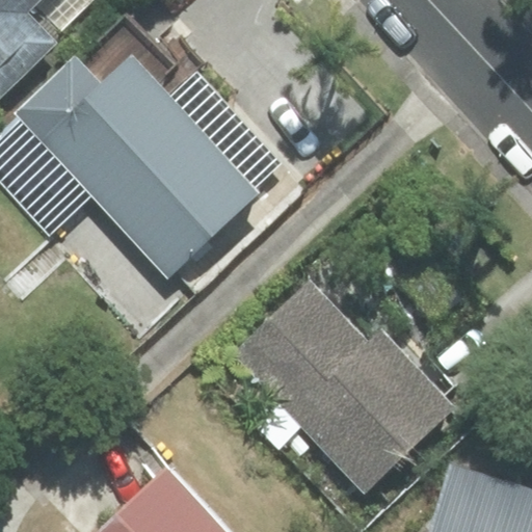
[(0,0),(0,97),(56,43),(25,11),(36,0),(0,0)]
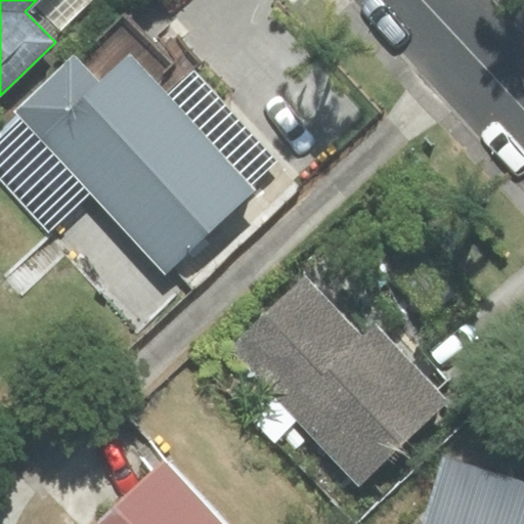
[(0,179),(48,231),(93,190),(165,268),(278,163),(190,69),(199,61),(171,32),(151,49),(121,16),(19,110),(26,116),(0,139),(0,179)]
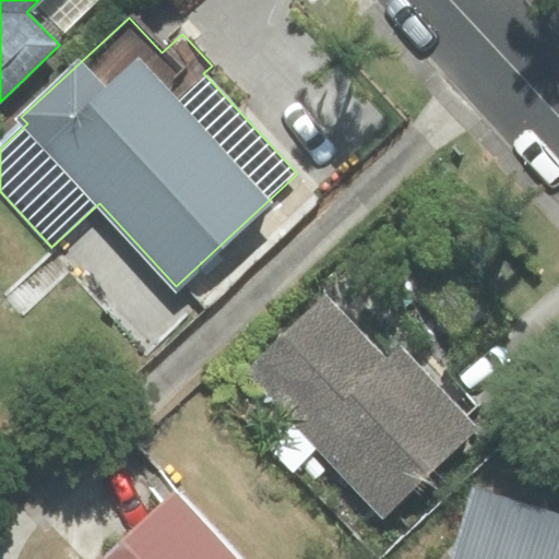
[(387,361),(325,297),(246,372),(382,518),(479,428),(403,346),(387,361)]
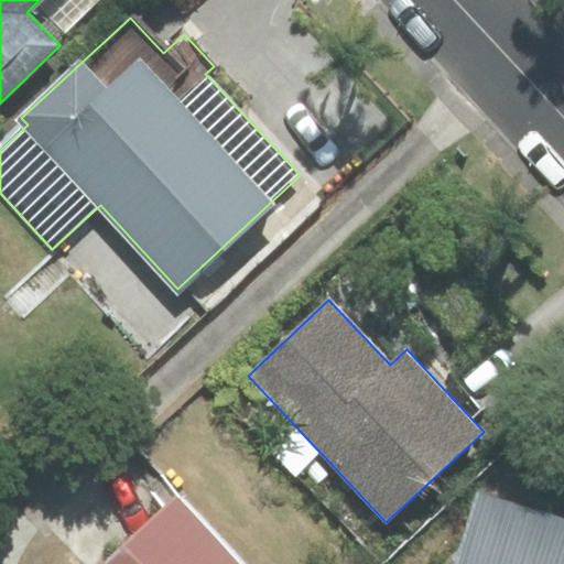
[(563,563),(563,518),(481,492),(458,563),(563,563)]
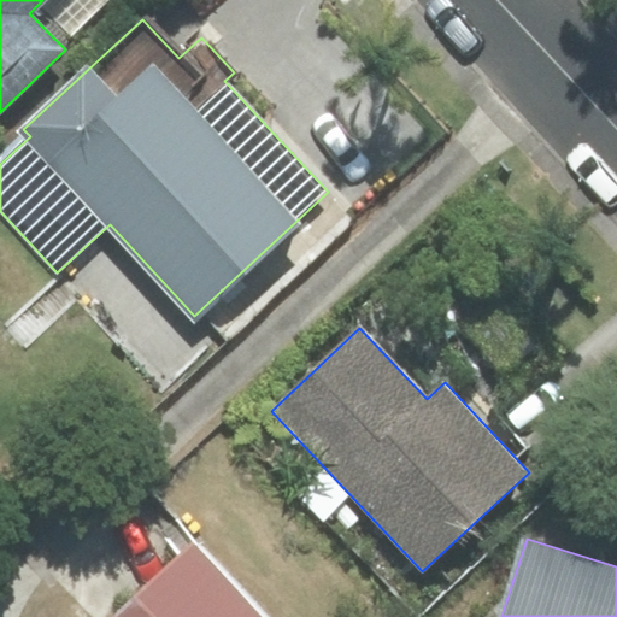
[(260,616),(193,545),(116,616),(260,616)]
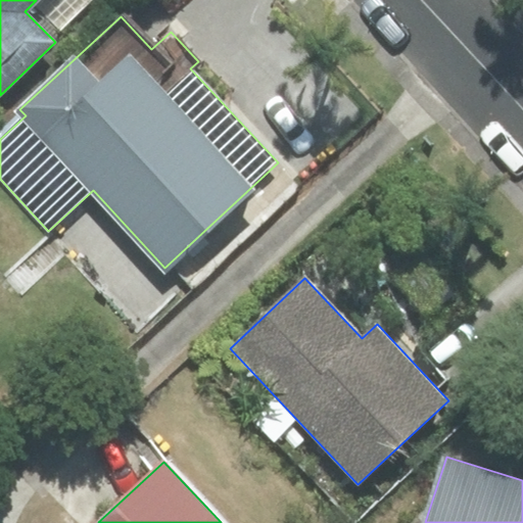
All buildings are outlined.
